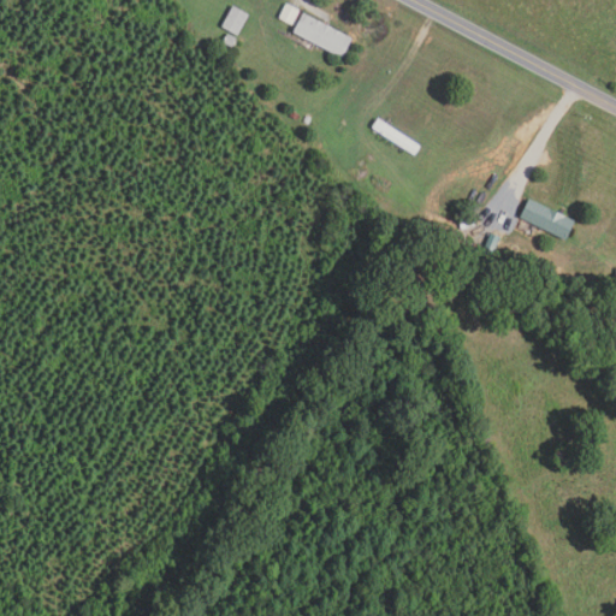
[(291,25),(278,18),(285,4),(298,12),(291,25)]
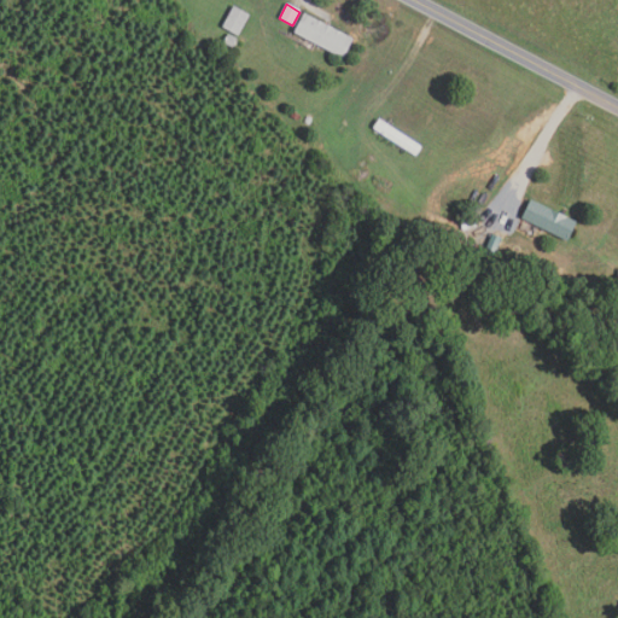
[(249,15),(237,36),(221,28),(232,6),(249,15)]
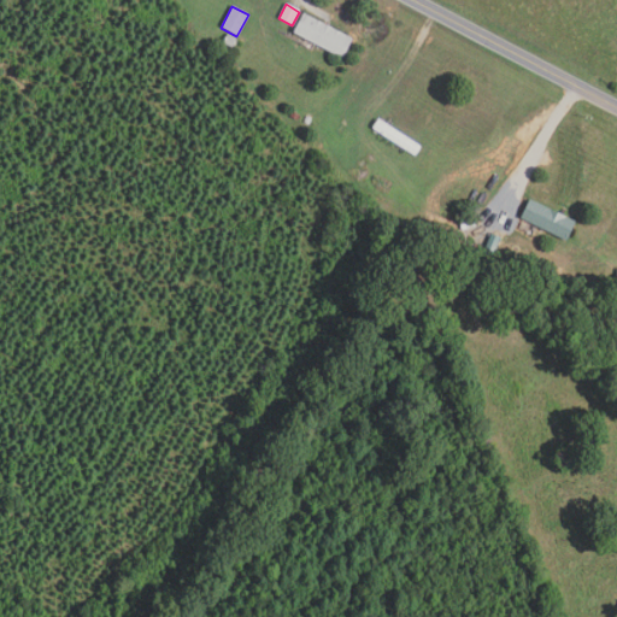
[(341,59),(292,34),(301,13),(351,39),(341,59)]
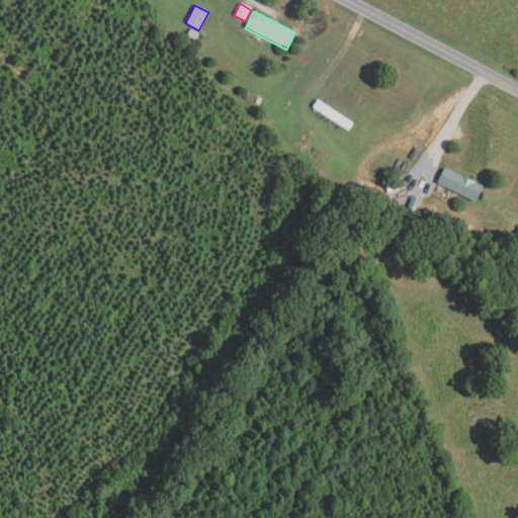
[(198,32),(195,40),(186,36),(190,28),(198,32)]
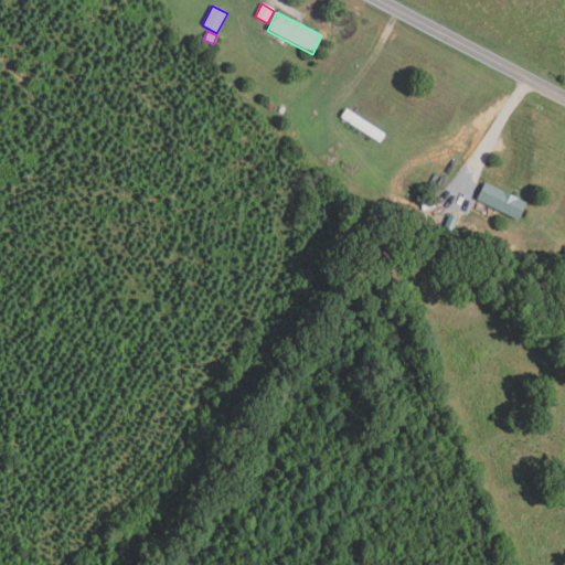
[(380,144),(340,118),(345,109),(385,135),(380,144)]
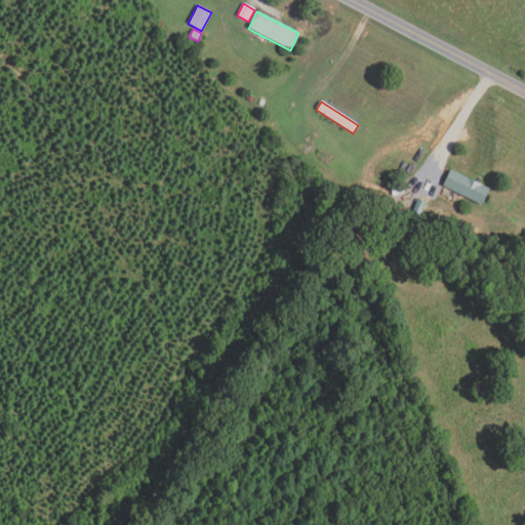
[(488,189),(481,205),(441,187),(449,170),(488,189)]
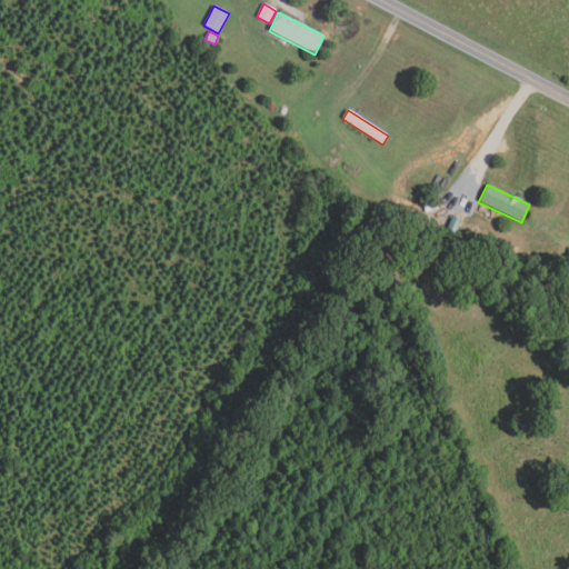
[(452,240),(442,236),(451,216),(461,219),(452,240)]
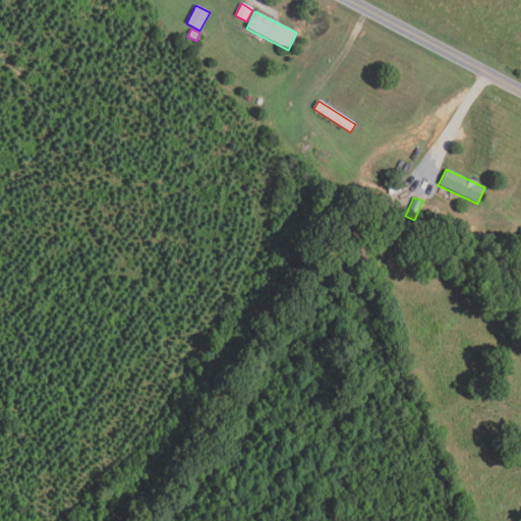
All buildings are outlined.
